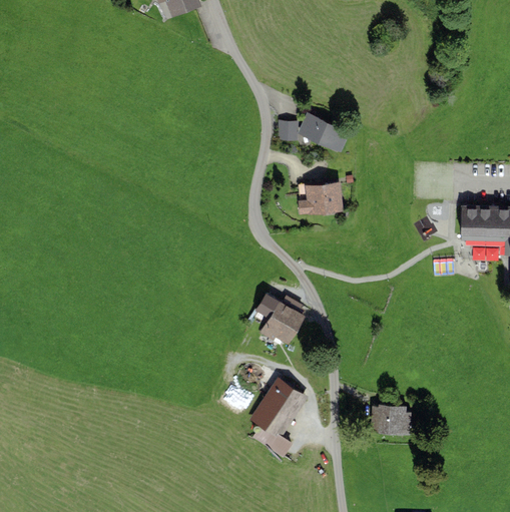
[(199,6),(196,0),(159,0),(167,19),(199,6)]
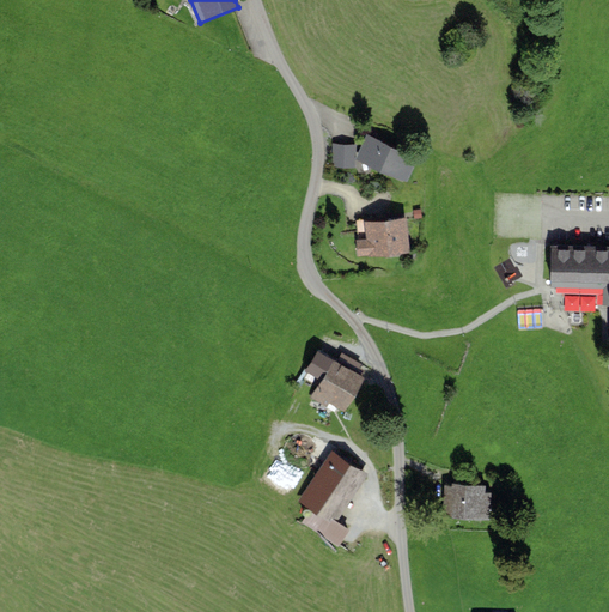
[(416,158),(366,133),(354,159),(405,183),(416,158)]
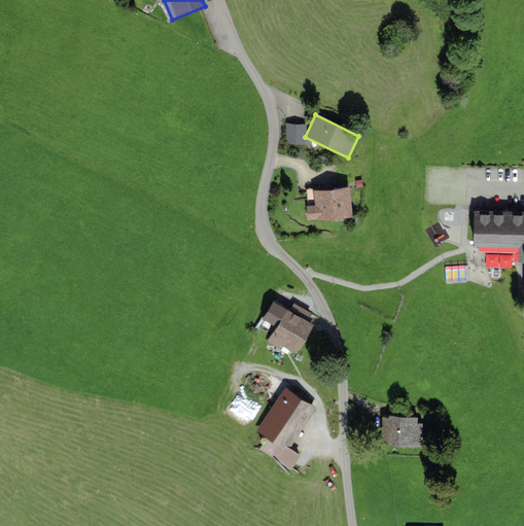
[(304,126),(284,126),(284,143),(304,144),(304,126)]
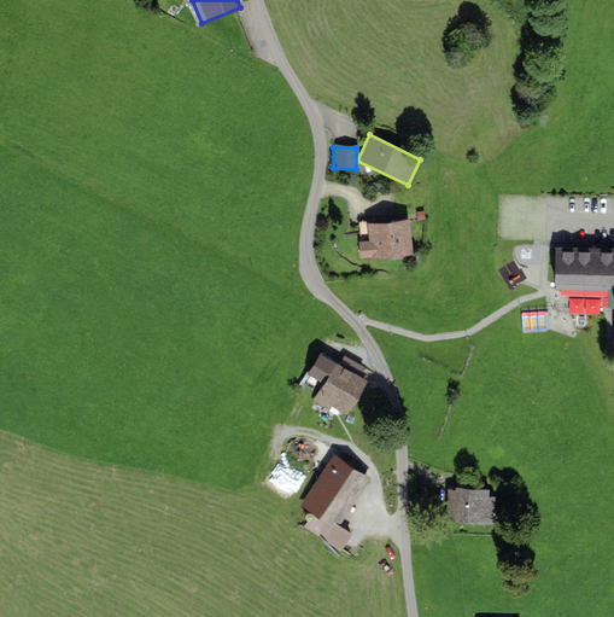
[(410,255),(407,216),(356,220),(358,258),(410,255)]
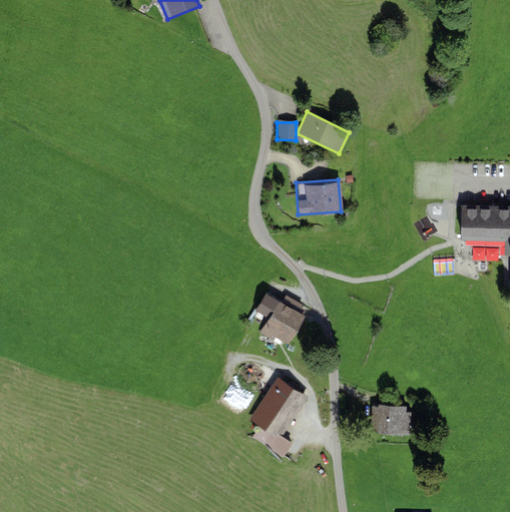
[(509,206),(459,205),(456,256),(509,258),(509,206)]
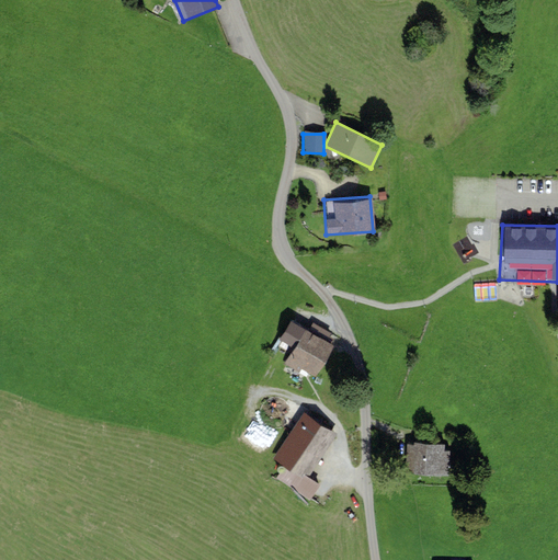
[(272,351),(314,376),(332,346),(291,320),(272,351)]
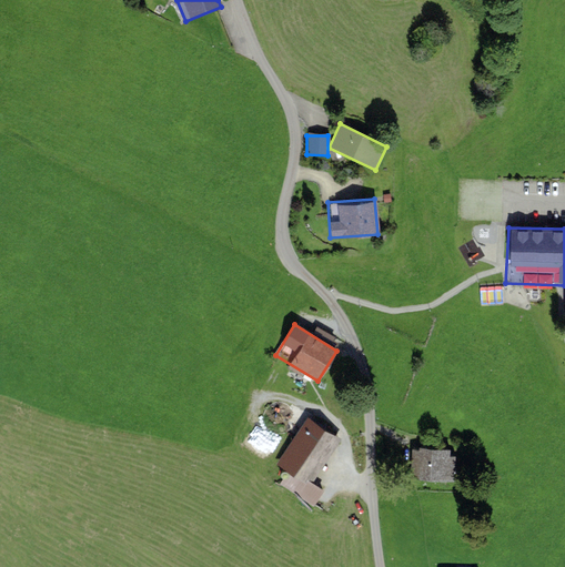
[(339,437),(305,417),(275,466),(310,487),(339,437)]
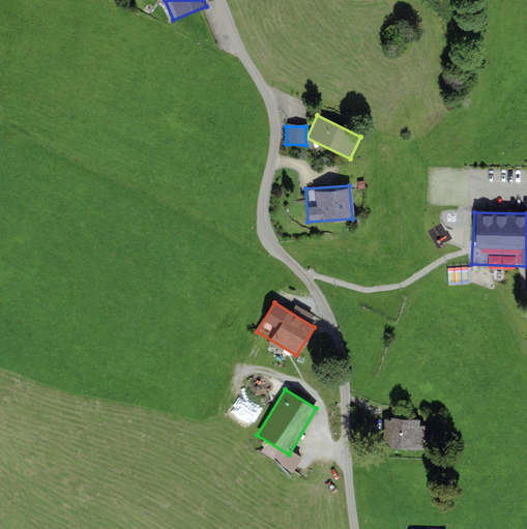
[(425,420),(382,416),(379,447),(422,450),(425,420)]
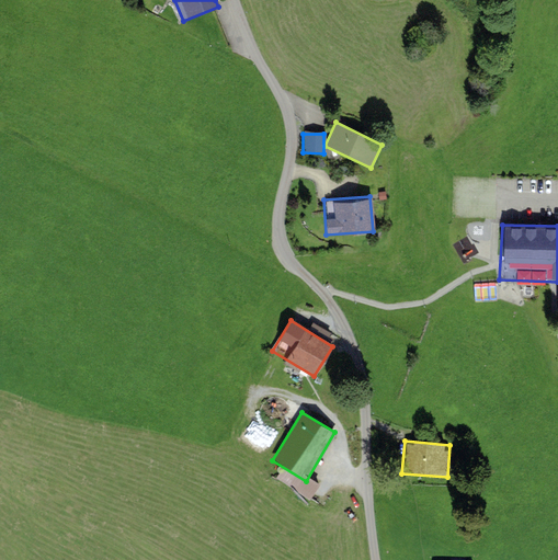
All buildings are outlined.
